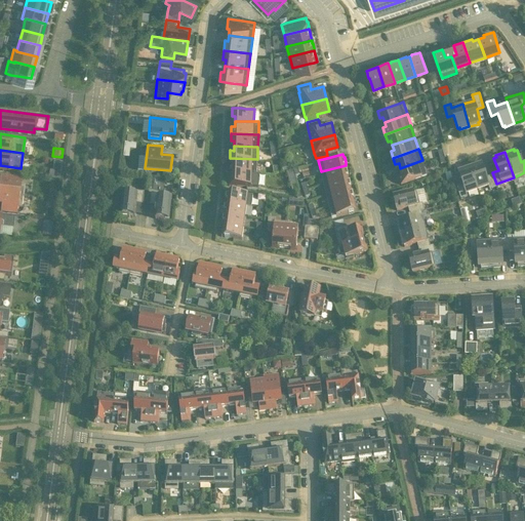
[(52,167),(49,167),(48,174),(59,176),(62,159),(53,158),(52,167)]
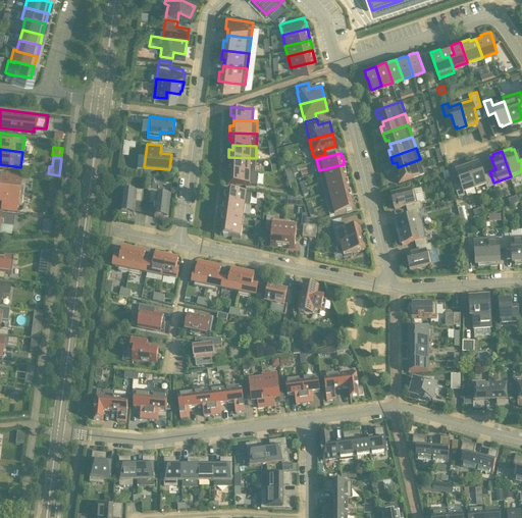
[(255,169),(256,158),(228,157),(228,164),(231,164),(231,169),(250,169),(255,169)]
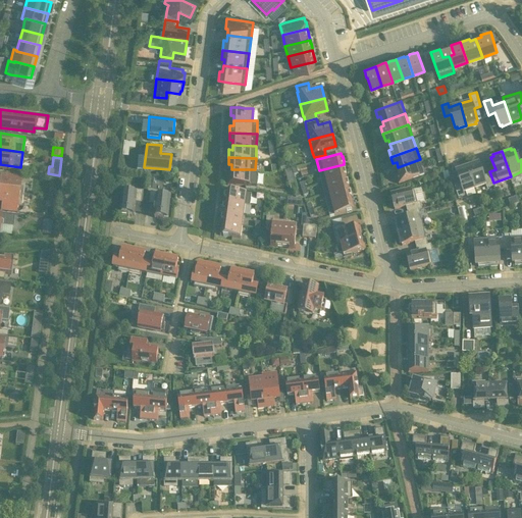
[(424,171),(420,159),(398,167),(400,172),(397,173),(399,180),(419,173),(424,171)]
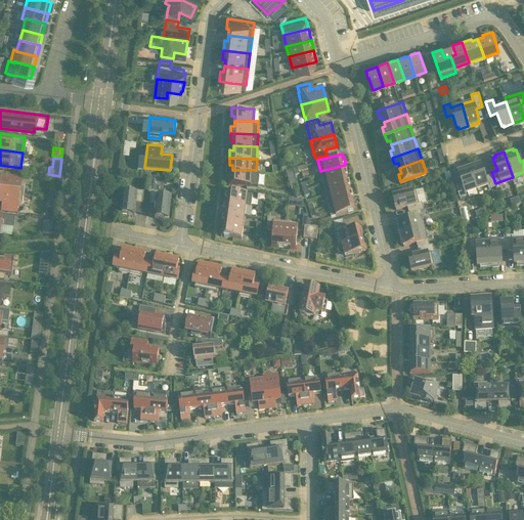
[(488,185),(495,183),(491,172),(485,174),(481,162),(478,163),(478,161),(469,164),(476,186),(487,182),(488,185)]
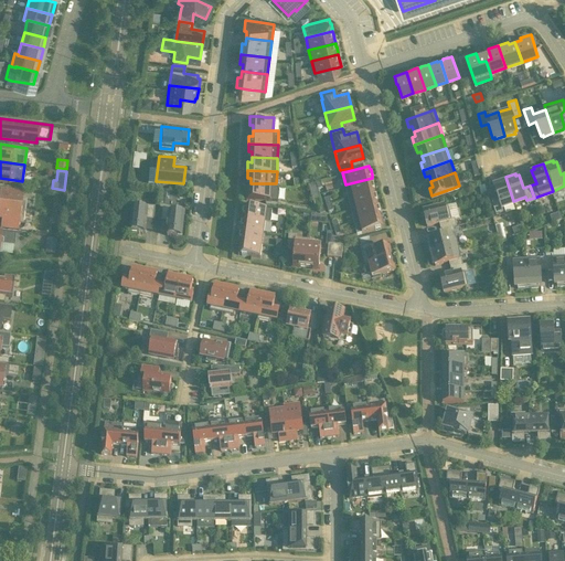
[(502,204),(513,201),(505,177),(496,180),(497,182),(493,183),(499,197),(492,199),(496,211),(503,209),(502,204)]
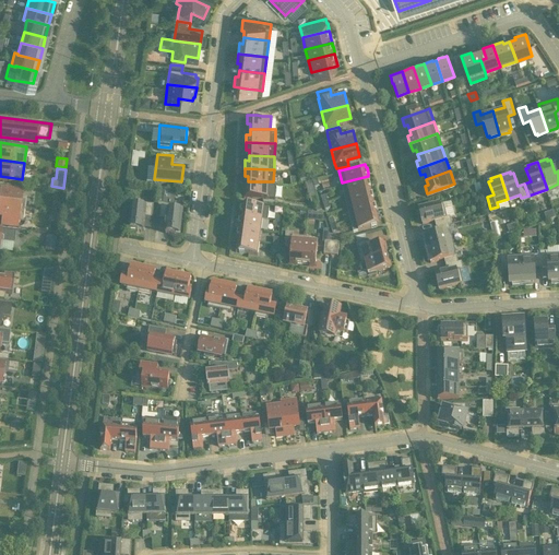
[(369,179),(368,176),(342,182),(344,193),(371,187),(370,185),(371,185),(369,179)]
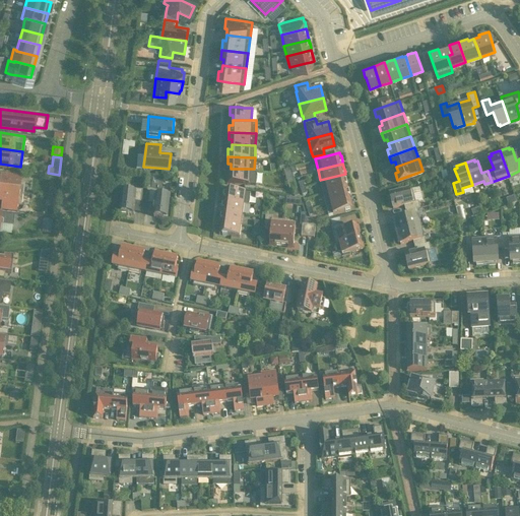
[(254,169),(249,169),(231,169),(231,173),(228,173),(226,181),(249,181),(256,182),(256,169),(254,169)]
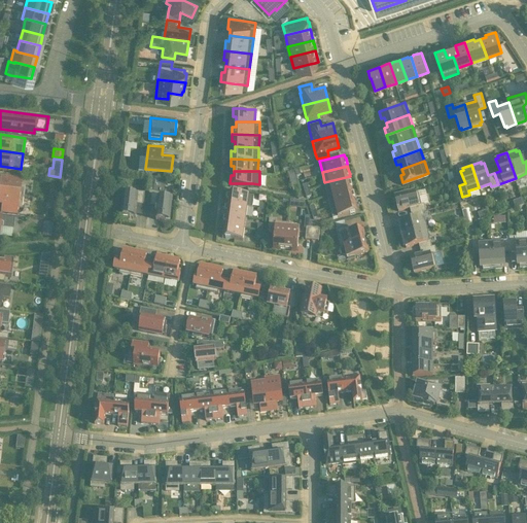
[(0,172),(0,190),(23,194),(24,181),(21,181),(21,175),(0,172)]
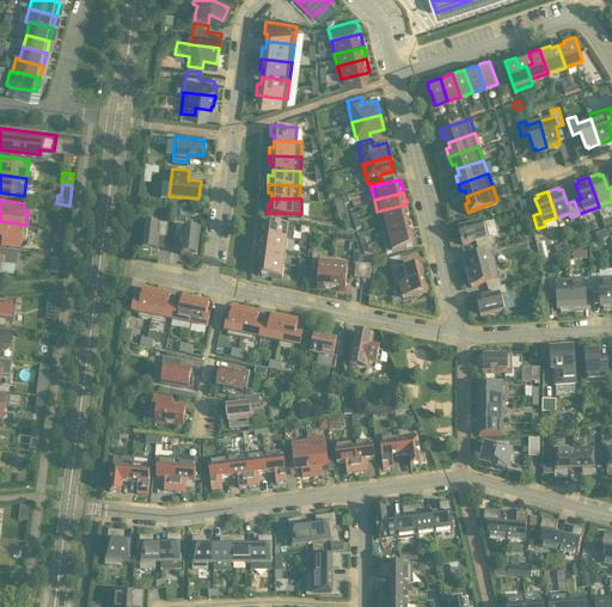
[(377,212),(380,225),(409,218),(409,214),(408,208),(407,204),(377,212)]
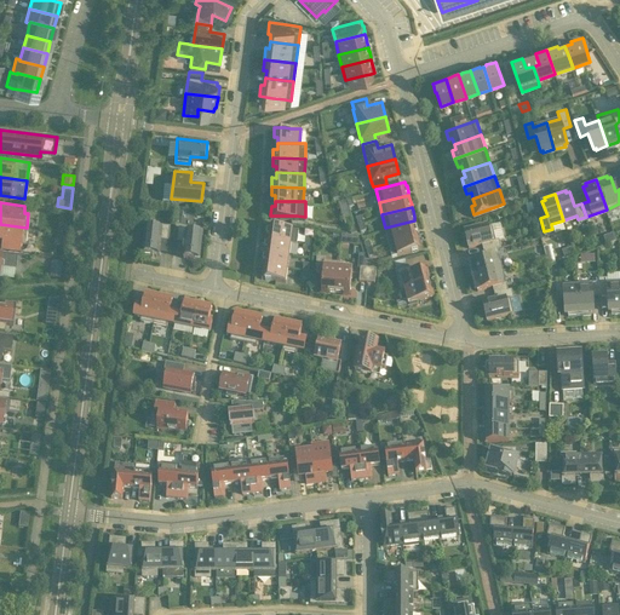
[(143,249),(160,252),(161,236),(168,237),(170,223),(162,223),(162,222),(147,220),(143,249)]
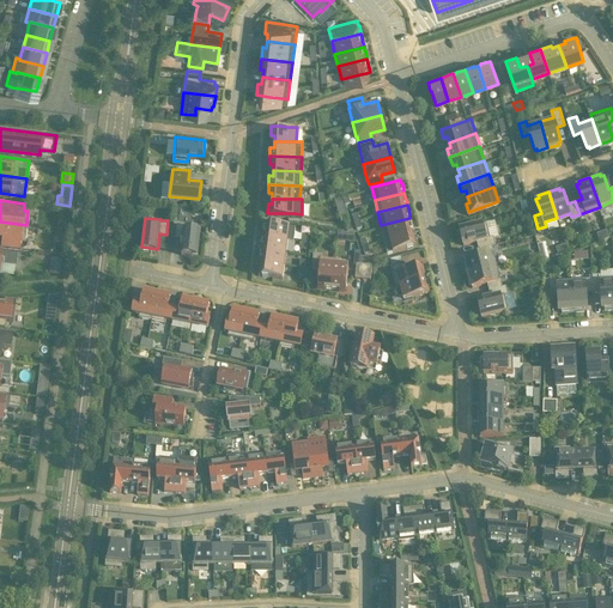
[(411,222),(410,218),(381,225),(384,237),(413,230),(412,228),(413,226),(412,222),(411,222)]
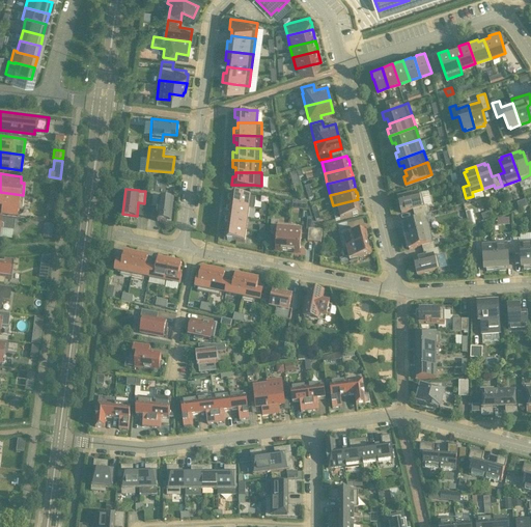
[(413,206),(414,213),(426,210),(426,211),(428,210),(427,203),(424,203),(421,190),(398,196),(401,210),(413,206)]
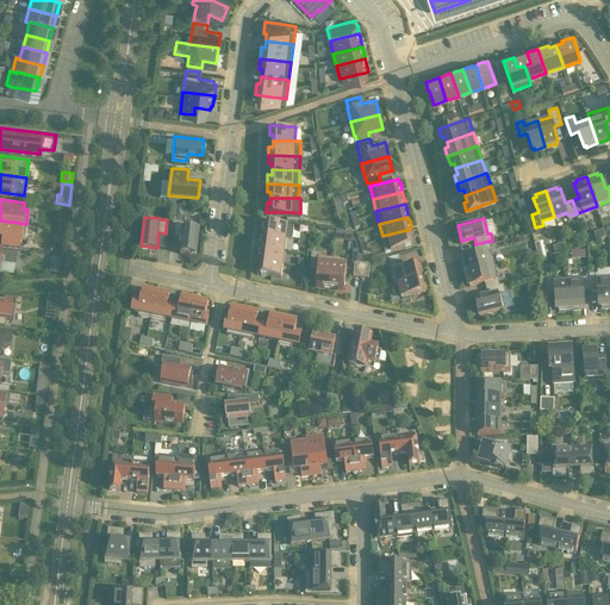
[(265,219),(262,231),(286,235),(286,236),(292,236),(293,223),(288,222),(265,219)]
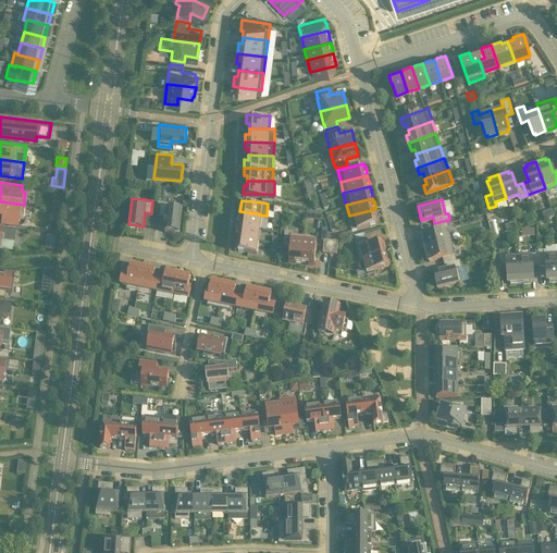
[(23,217),(24,205),(0,201),(0,213),(1,214),(0,221),(17,223),(19,217),(23,217)]
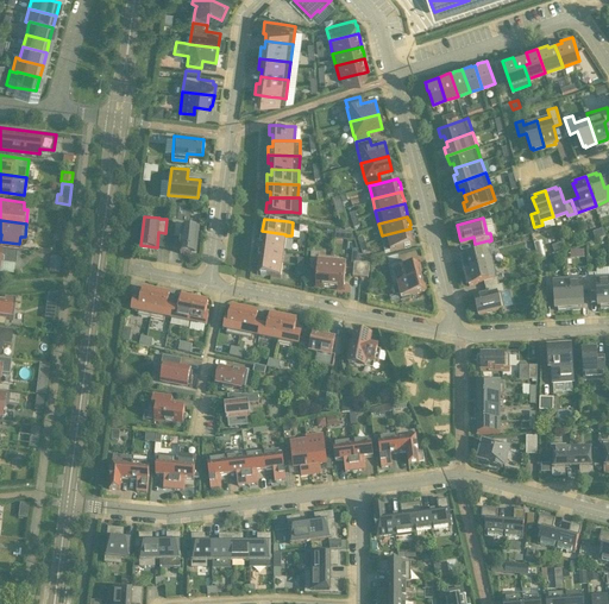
[(196,251),(200,222),(183,221),(176,220),(175,233),(182,234),(180,250),(196,251)]
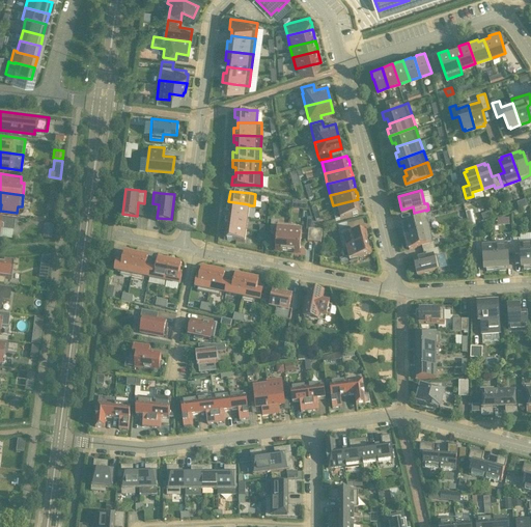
[(292,198),(291,205),(308,207),(305,199),(292,198)]
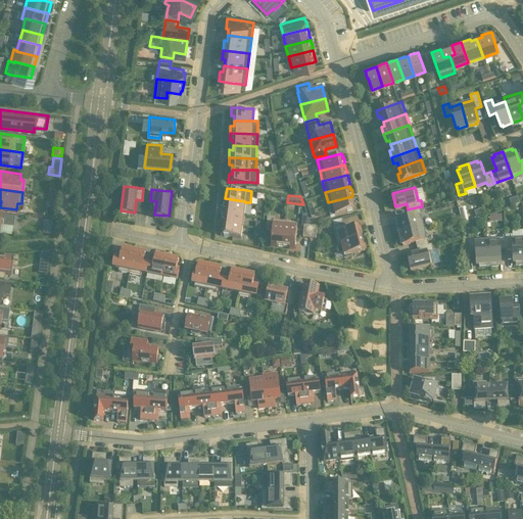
[(352,196),(328,202),(330,214),(335,213),(355,207),(352,196)]
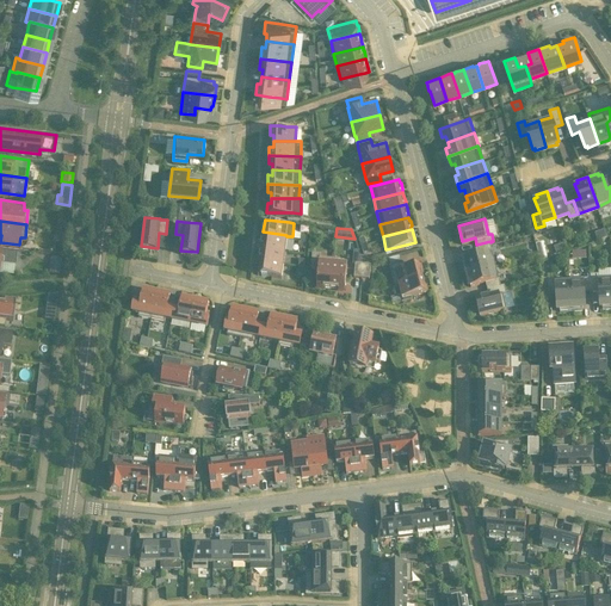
[(263,232),(261,245),(285,248),(287,236),(287,235),(263,232)]
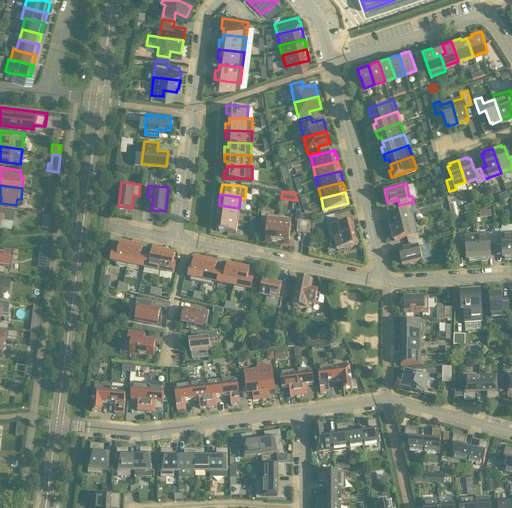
[(455,200),(449,201),(452,216),(459,214),(455,200)]
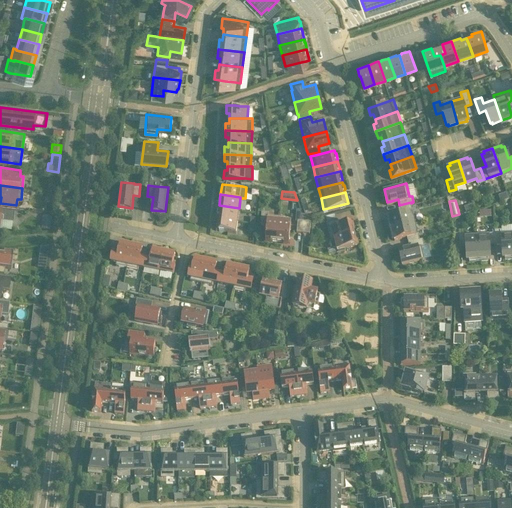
[(415,220),(411,203),(411,202),(399,205),(401,211),(388,214),(389,217),(387,217),(390,226),(415,220)]
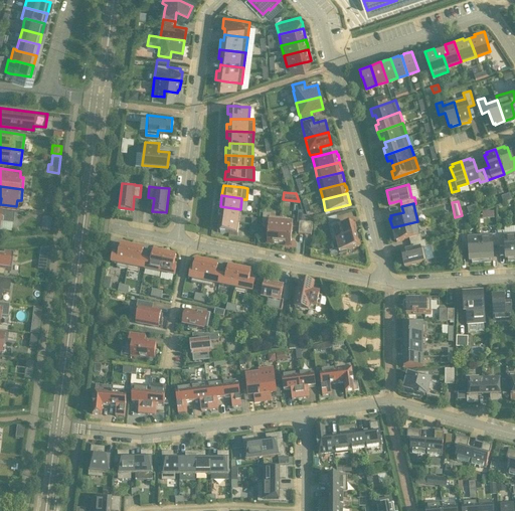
[(238,220),(240,209),(220,206),(218,217),(238,220)]
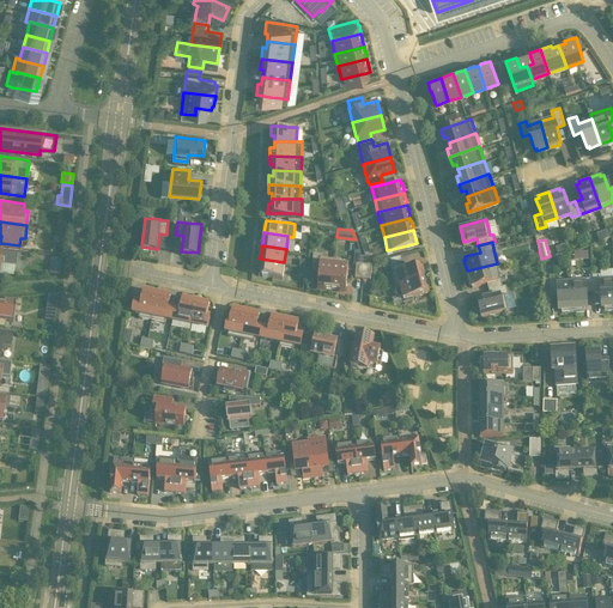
[(0,260),(0,261),(16,262),(17,251),(1,249),(1,248),(0,248),(0,260)]
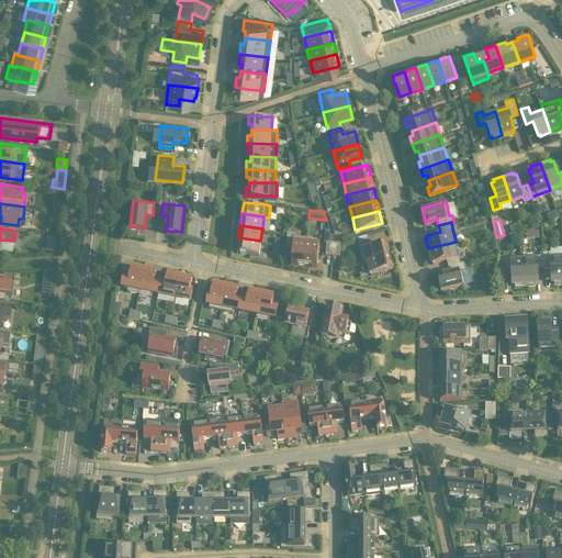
[(306,240),(307,235),(294,234),(294,231),(288,230),(285,246),(293,246),(291,260),(304,263),(306,240)]
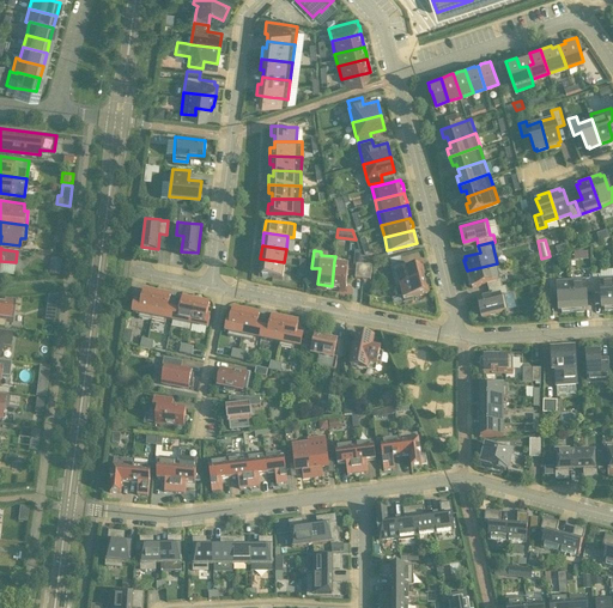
[(283,275),(284,262),(260,259),(259,272),(283,275)]
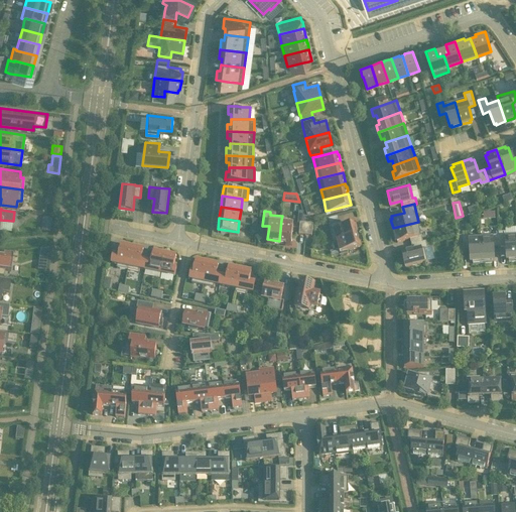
[(334,239),(337,238),(358,233),(355,221),(342,225),(340,219),(329,221),(334,239)]
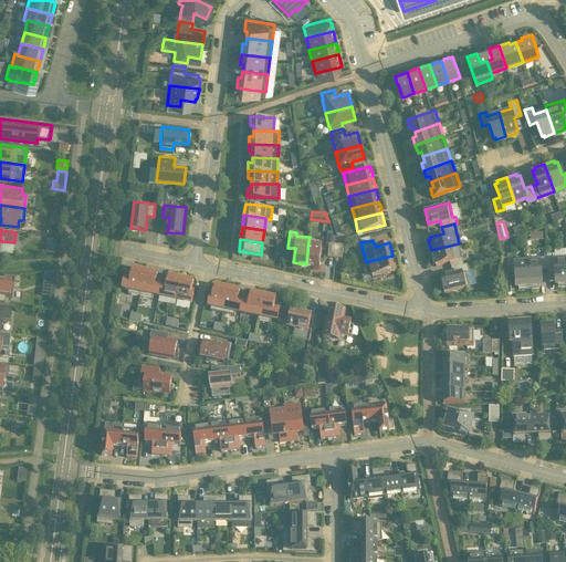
[(322,242),(308,241),(306,264),(320,266),(322,242)]
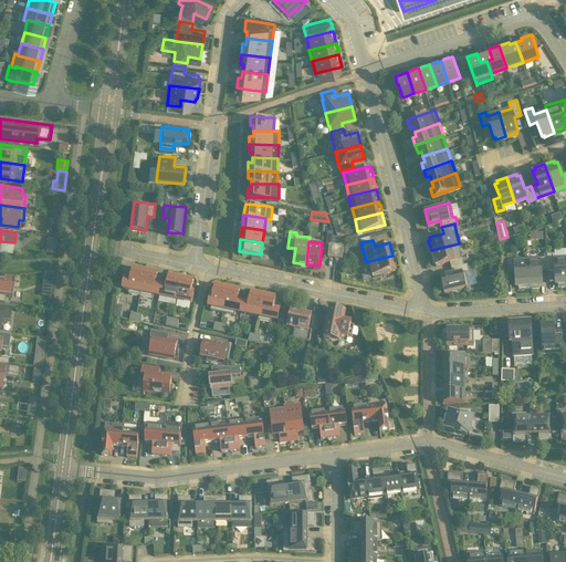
[(450,259),(451,266),(463,262),(459,243),(431,250),(433,260),(436,260),(436,262),(450,259)]
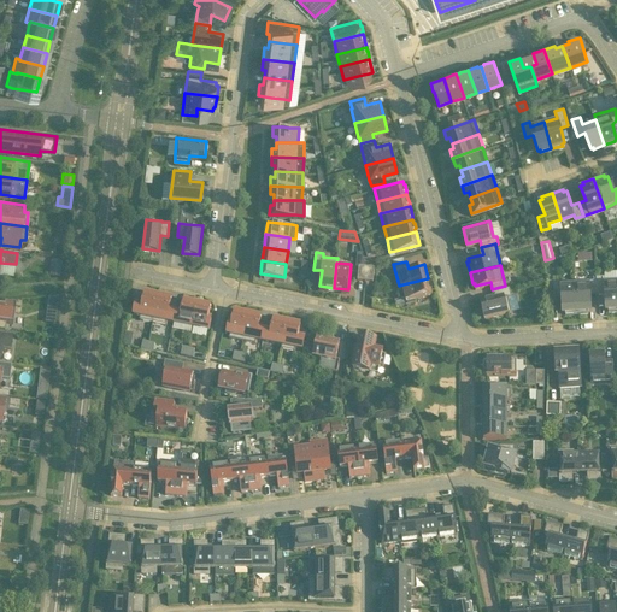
[(597,277),(597,292),(605,290),(605,306),(609,306),(609,309),(616,307),(616,276),(605,277),(604,274),(597,274),(597,277)]
